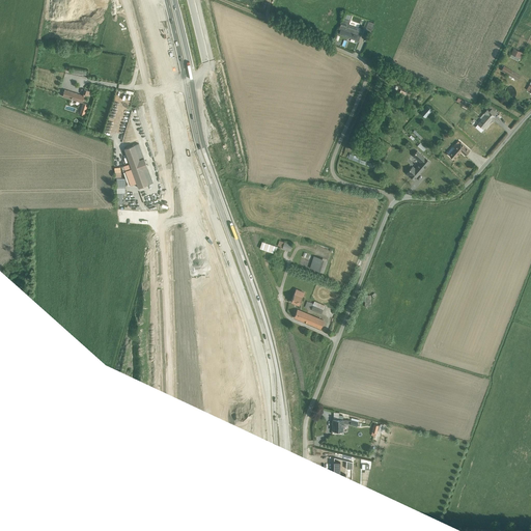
[(374,23),(367,21),(364,27),(371,30),(374,23)]
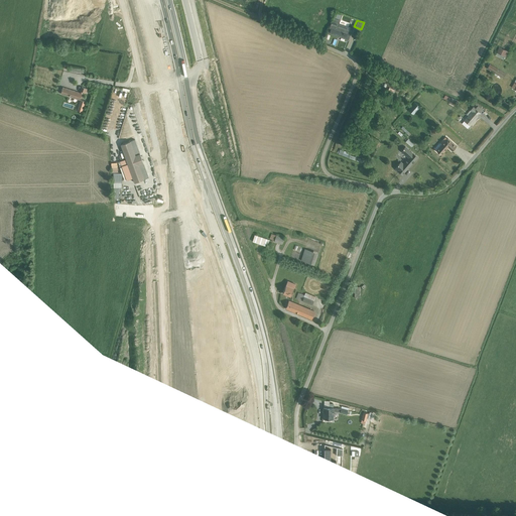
[(328,33),(344,40),(347,32),(332,25),(328,33)]
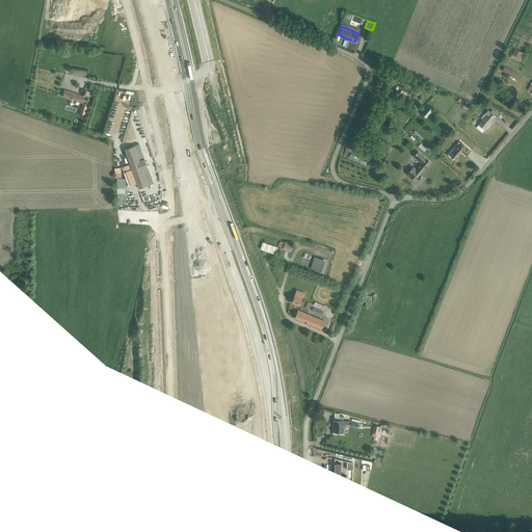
[(520,59),(524,51),(515,47),(511,55),(520,59)]
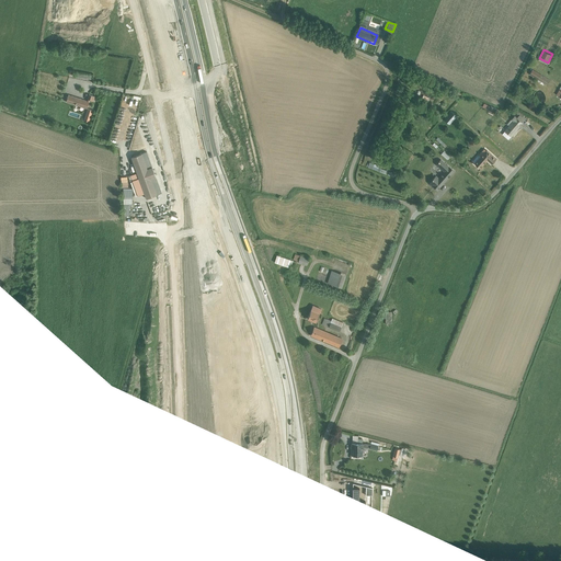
[(545,89),(550,81),(531,68),(526,77),(545,89)]
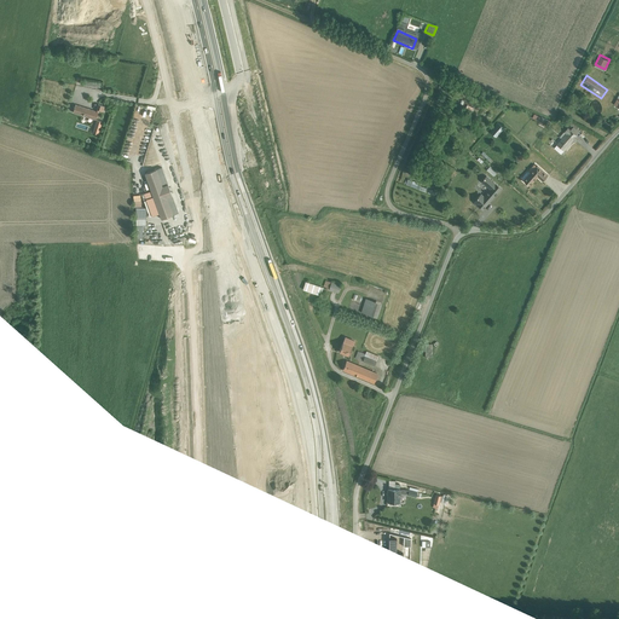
[(75,104),(73,113),(96,120),(99,110),(103,111),(104,110),(105,106),(98,104),(96,111),(75,104)]
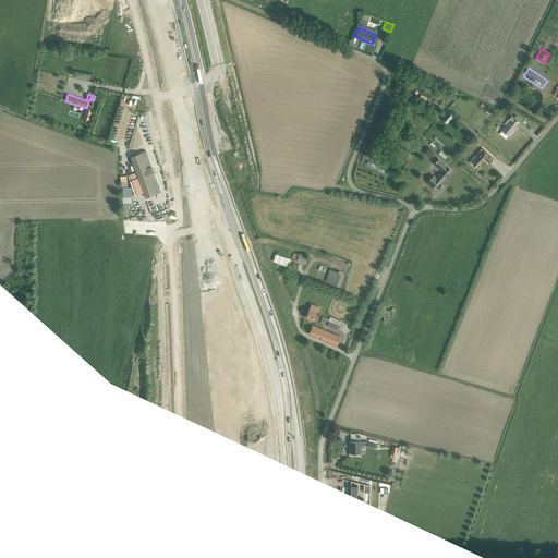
[(446,110),(437,119),(443,124),(451,116),(446,110)]
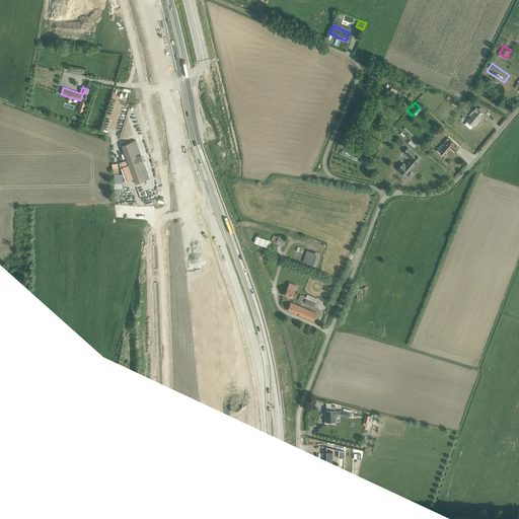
[(465,126),(471,130),(485,113),(478,107),(465,126)]
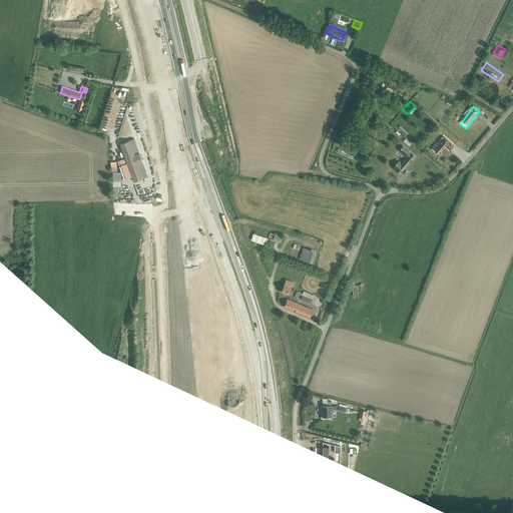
[(136,130),(145,126),(138,110),(119,118),(122,127),(132,122),(131,119),(132,119),(136,130)]
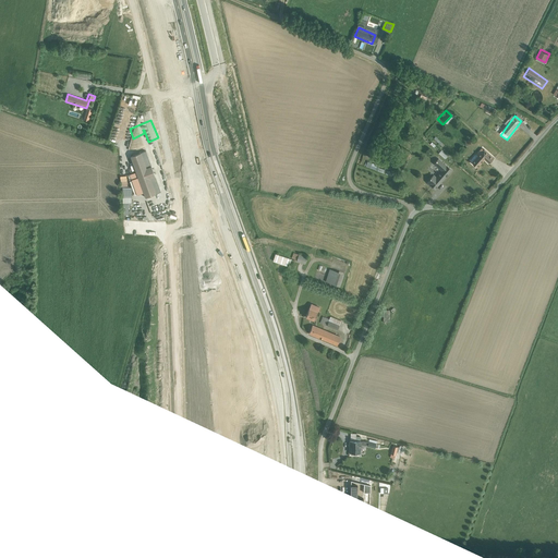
[(133,167),(128,169),(130,174),(128,174),(134,195),(143,192),(145,196),(160,191),(145,150),(131,156),(136,171),(135,172),(133,167)]
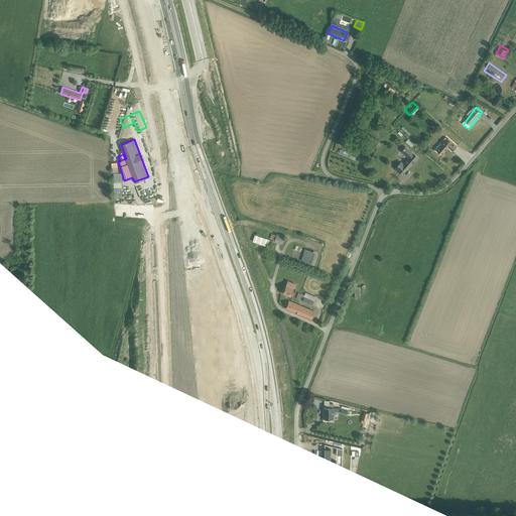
[(457,148),(447,139),(436,150),(441,156),(450,147),(454,151),(457,148)]
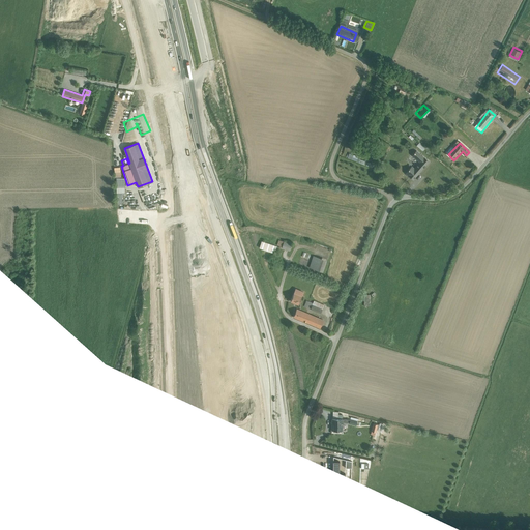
[(405,174),(413,180),(428,163),(416,153),(412,157),(419,164),(413,171),(410,168),(405,174)]
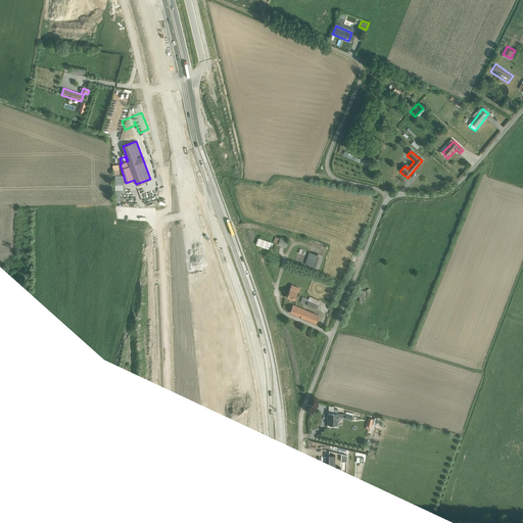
[(121,190),(124,190),(124,175),(114,176),(115,185),(114,185),(114,190),(121,190)]
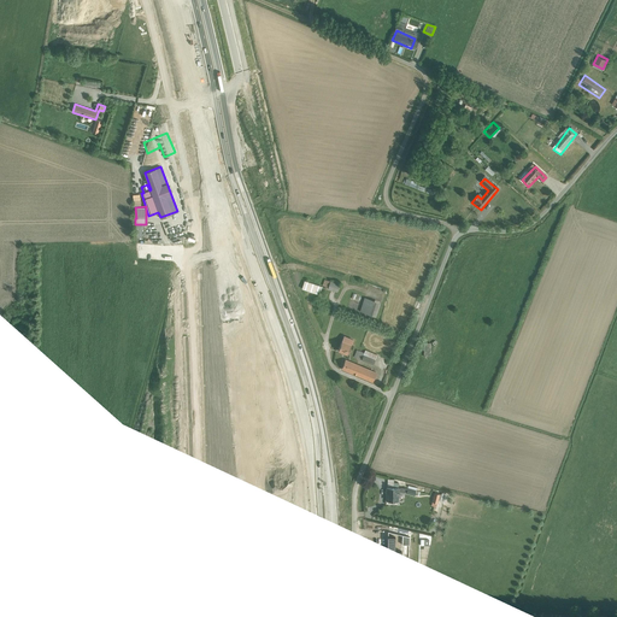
[(336,292),(339,283),(324,278),(323,286),(304,280),(301,289),(319,294),(321,291),(324,292),(325,288),(336,292)]
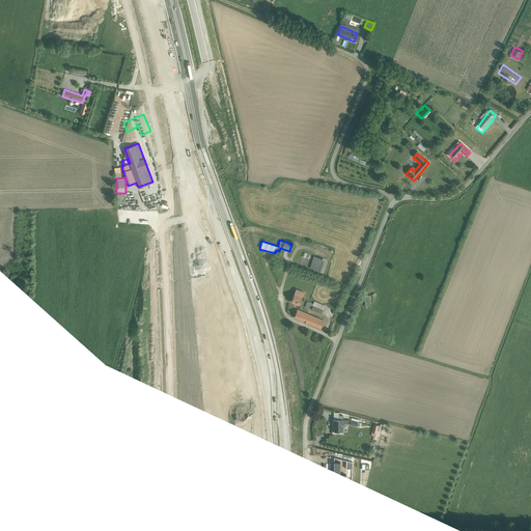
[(310,266),(325,272),(329,260),(314,254),(310,266)]
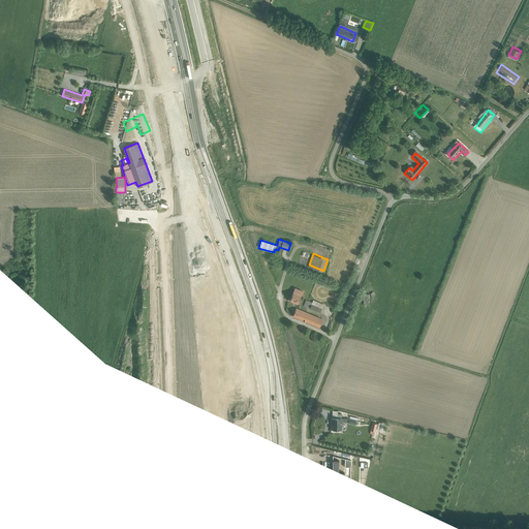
[(300,303),(302,294),(291,291),(288,300),(300,303)]
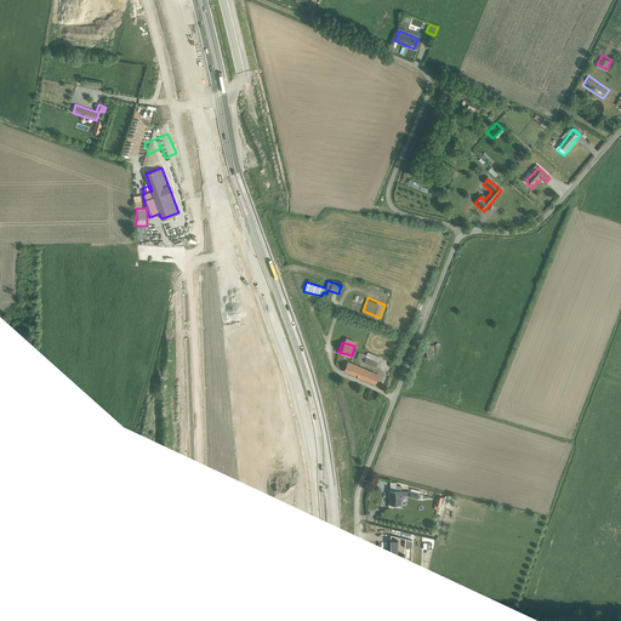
[(364,360),(376,366),(381,357),(368,351),(364,360)]
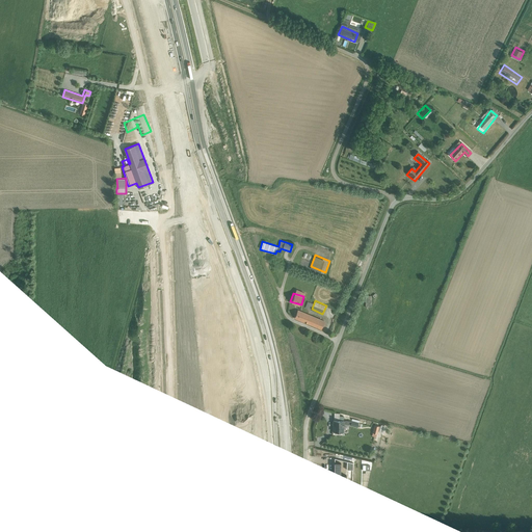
[(298,307),(295,315),(322,325),(325,318),(298,307)]
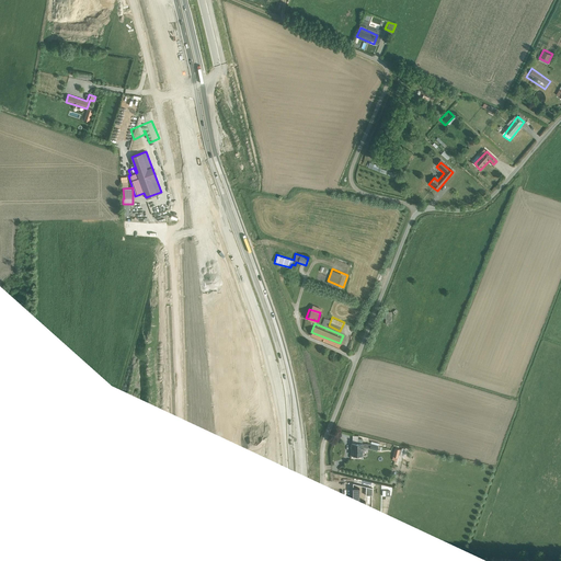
[(363,455),(364,445),(354,445),(354,455),(363,455)]
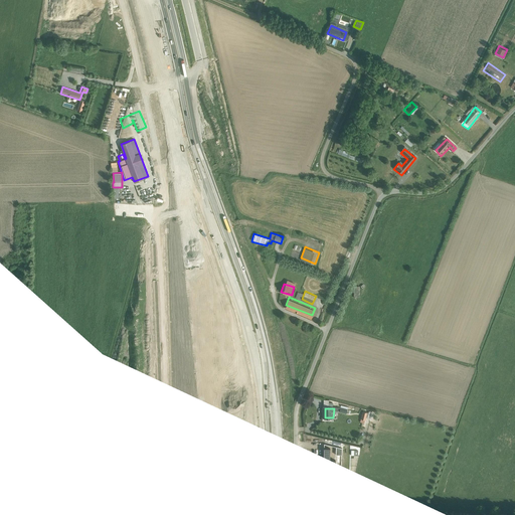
[(330,447),(323,447),(323,472),(328,472),(328,466),(335,466),(335,459),(330,460),(330,447)]
